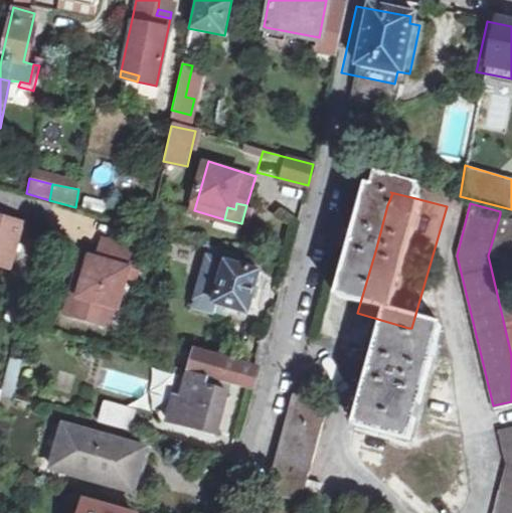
[(511,217),(500,214),(488,255),(511,262),(511,217)]
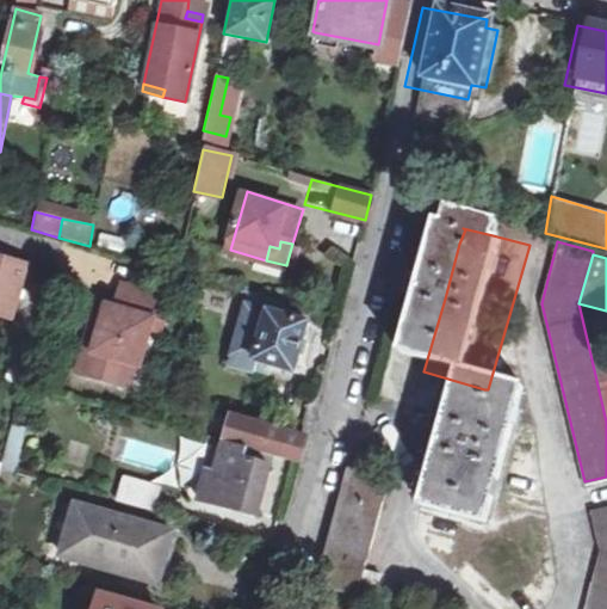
[(0,315),(13,319),(28,264),(14,259),(14,265),(1,262),(1,256),(0,256),(0,315)]
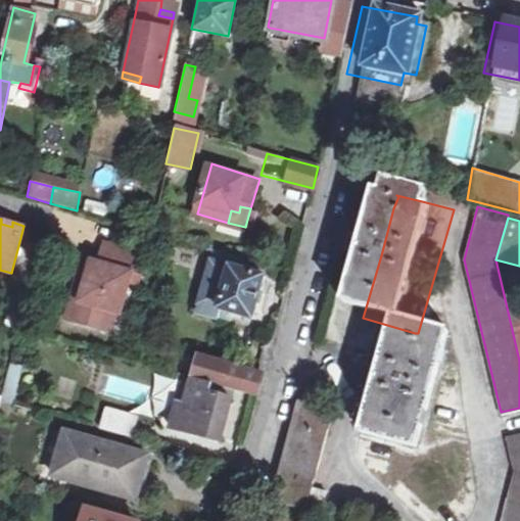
[(99,263),(108,266),(113,245),(105,243),(99,263)]
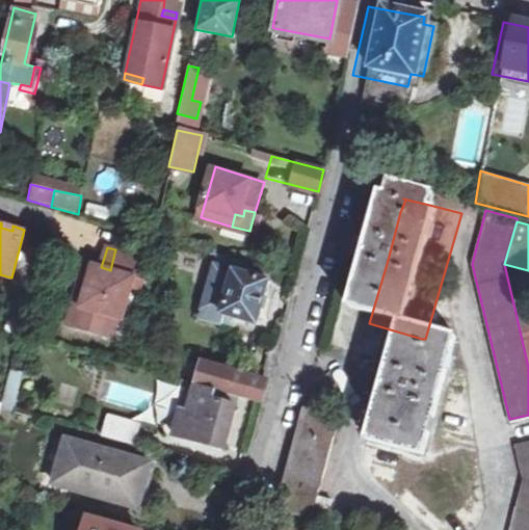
[(101,267),(83,262),(72,303),(79,306),(74,324),(104,334),(109,314),(118,316),(123,317),(133,277),(141,280),(147,259),(115,249),(110,270),(101,267)]
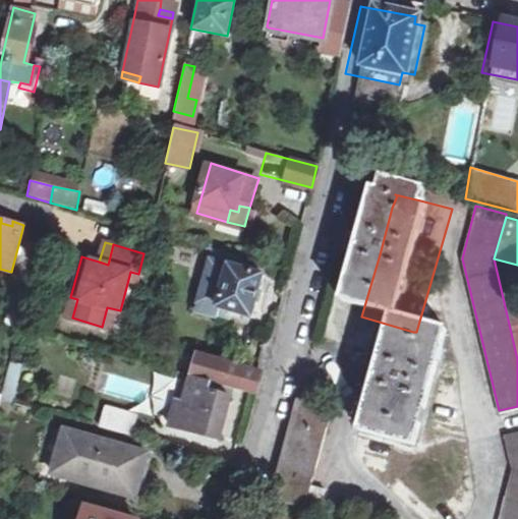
[(262,263),(212,249),(209,260),(237,268),(259,273),(262,263)]
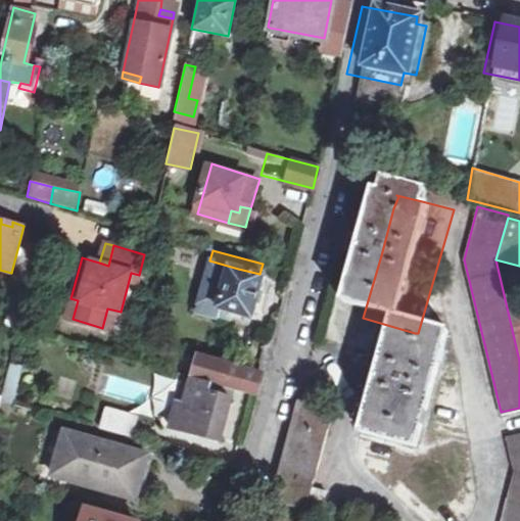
[(250,317),(263,275),(260,274),(238,269),(209,261),(195,312),(215,317),(218,309),(250,317)]
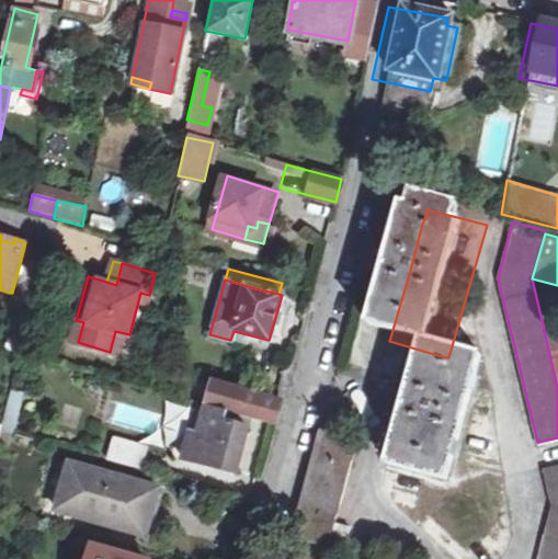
[(76,320),(69,340),(78,342),(83,322),(76,320)]
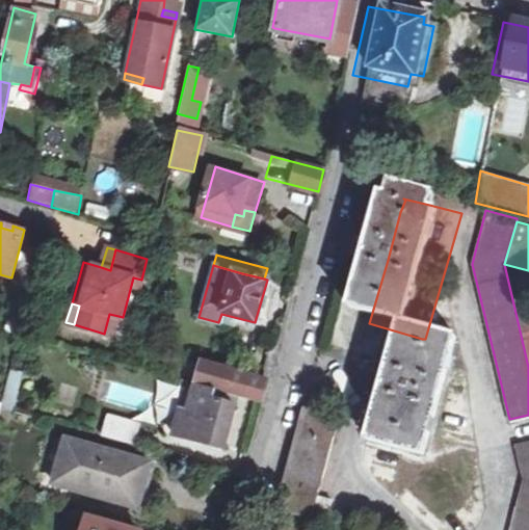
[(528,367),(528,310),(516,313),(528,367)]
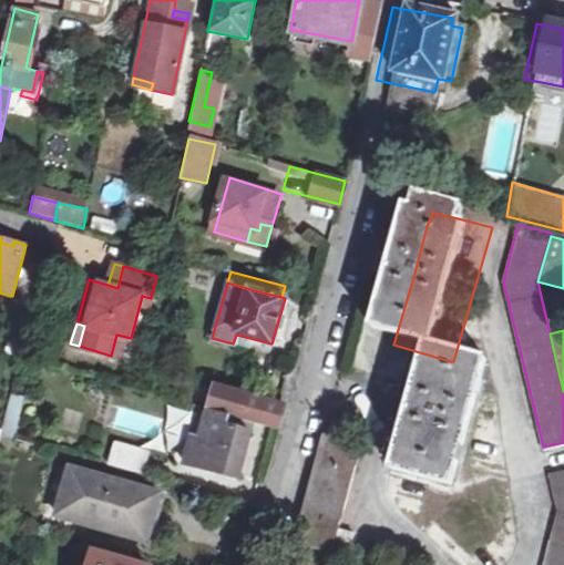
[(126,337),(116,335),(111,356),(121,357),(126,337)]
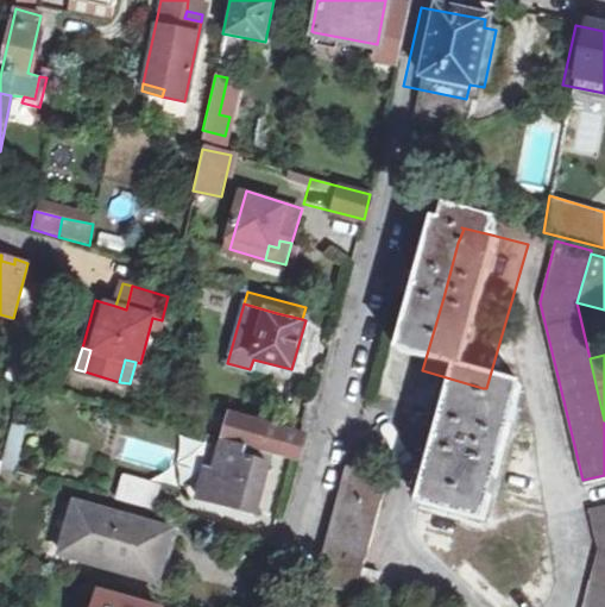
[(460,451),(440,524),(509,542),(546,405),(486,388),(483,388),(468,429),(460,451)]
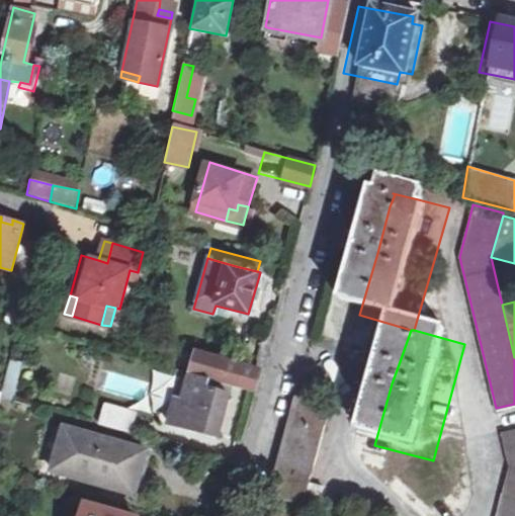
[(253,392),(259,369),(194,351),(188,372),(209,379),(253,392)]
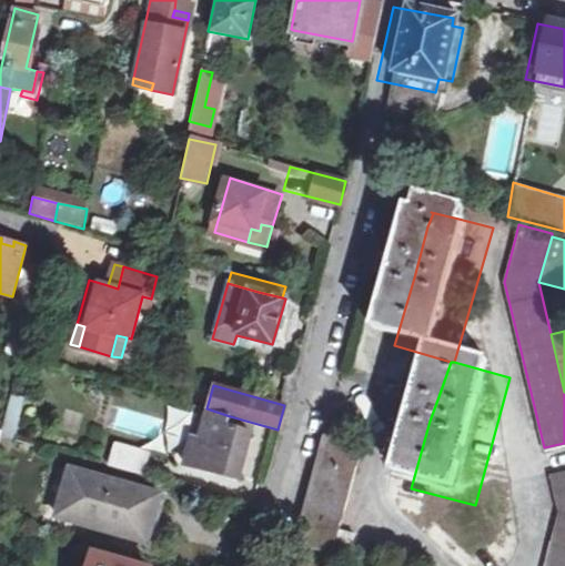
[(118,406),(112,422),(142,432),(148,416),(118,406)]
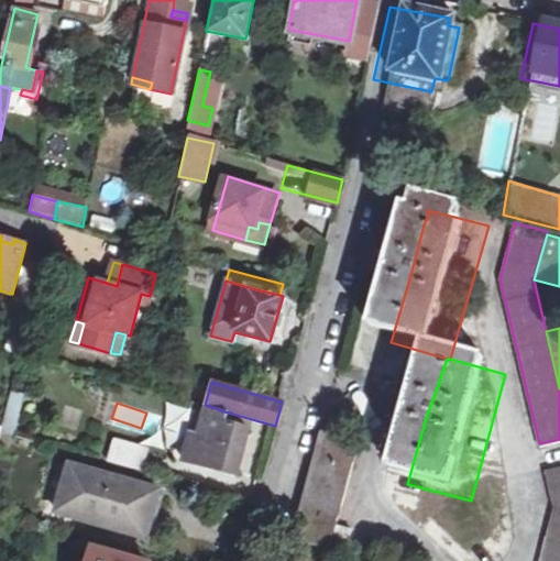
[(228,413),(205,405),(197,433),(189,431),(180,459),(235,474),(248,429),(229,424),(226,422),(228,413)]
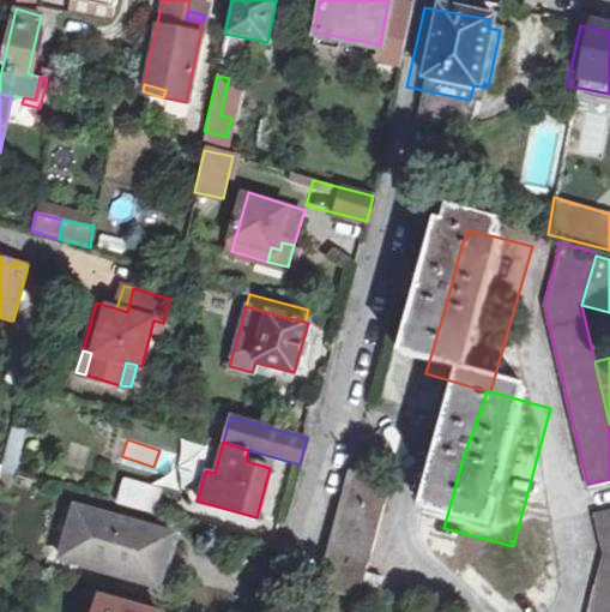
[(11,472),(14,455),(5,453),(1,471),(11,472)]
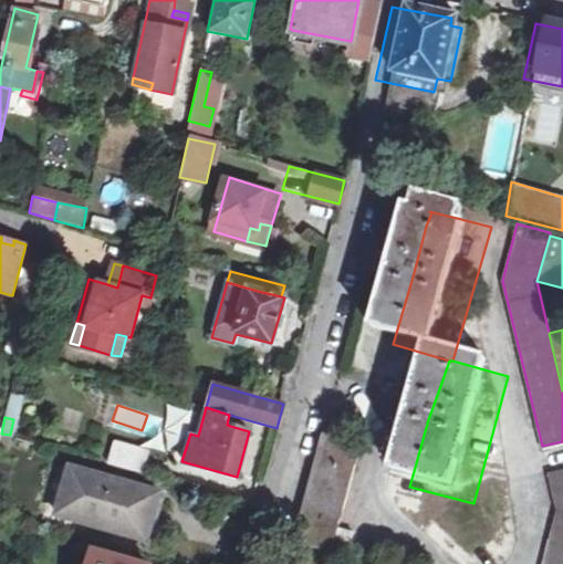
[(294,540),(345,559),(352,533),(334,528),(354,456),(350,455),(354,441),(340,437),(325,432),(322,432),(321,435),(315,453),(314,459),(313,461),(306,484),(306,487),(304,494),(300,512),(293,539),(294,540)]
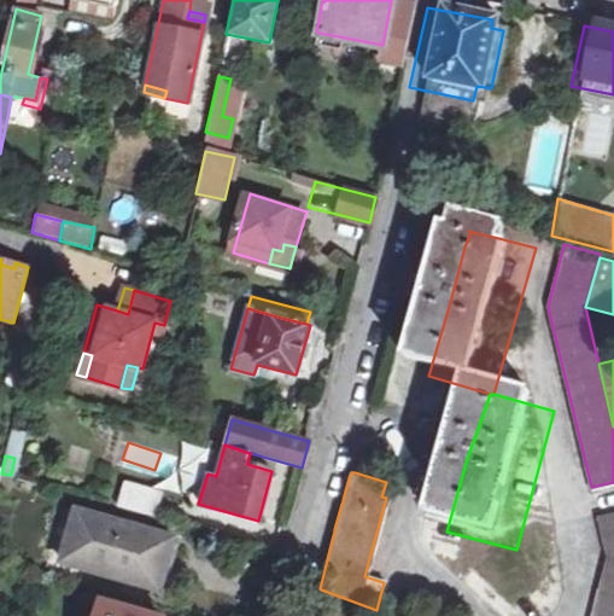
[(11,475),(1,474),(0,477),(0,492),(6,494),(11,475)]
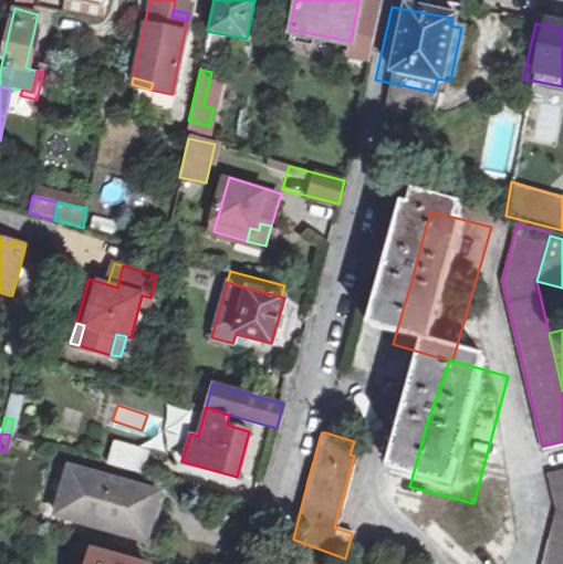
[(138,471),(145,449),(112,440),(106,462),(138,471)]
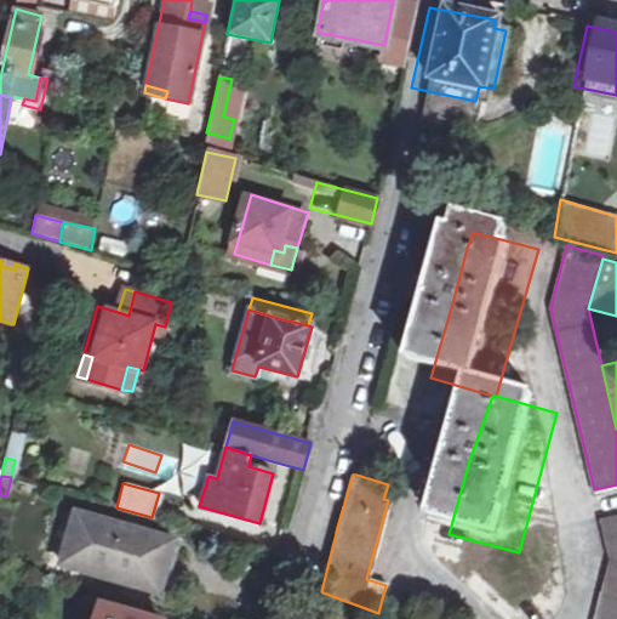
[(78,514),(63,562),(116,578),(158,590),(171,540),(131,529),(78,514)]
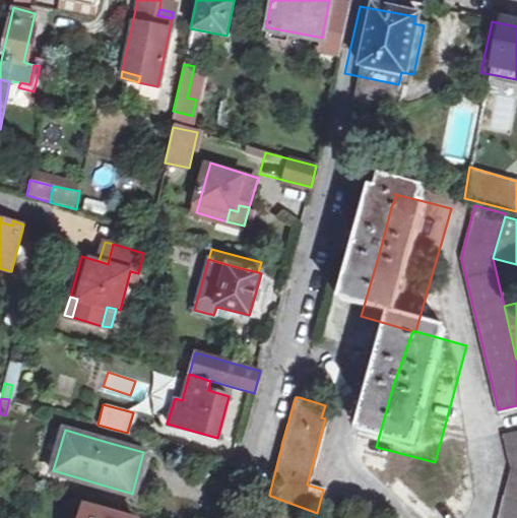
[(499,517),(516,517),(516,430),(504,434),(513,469),(499,517)]
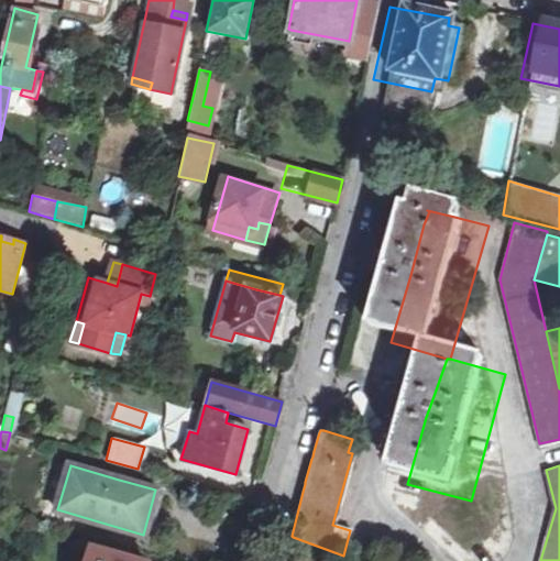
[(138,560),(92,548),(88,560),(138,560)]
